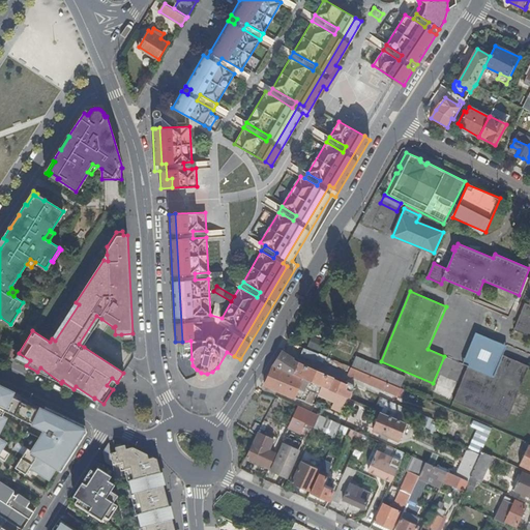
[(529,303),(525,301),(513,329),(529,335),(529,303)]
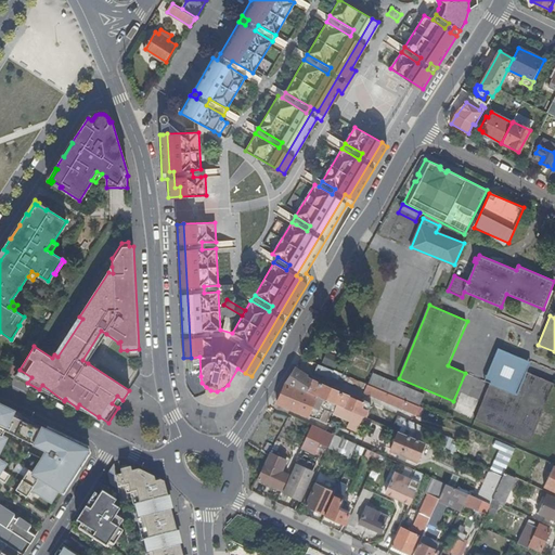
[(79,317),(54,355),(57,357),(82,319),(79,317)]
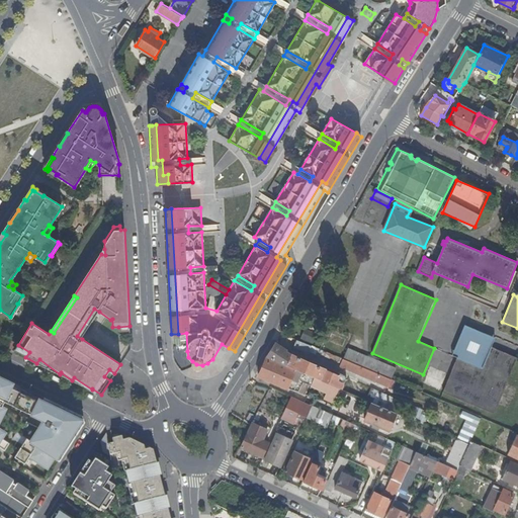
[(18,304),(10,317),(12,318),(20,306),(18,304)]
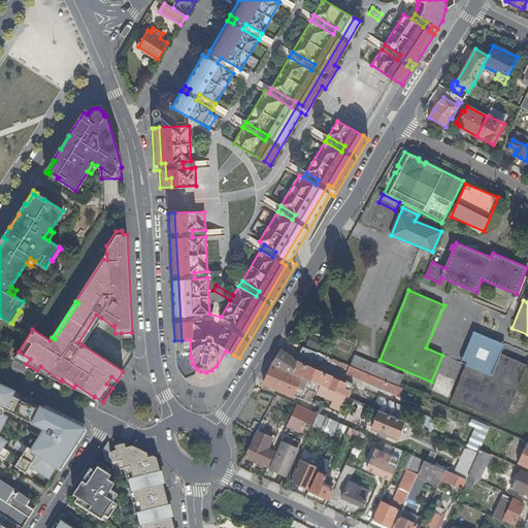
[(78,342),(84,345),(101,318),(96,315),(78,342)]
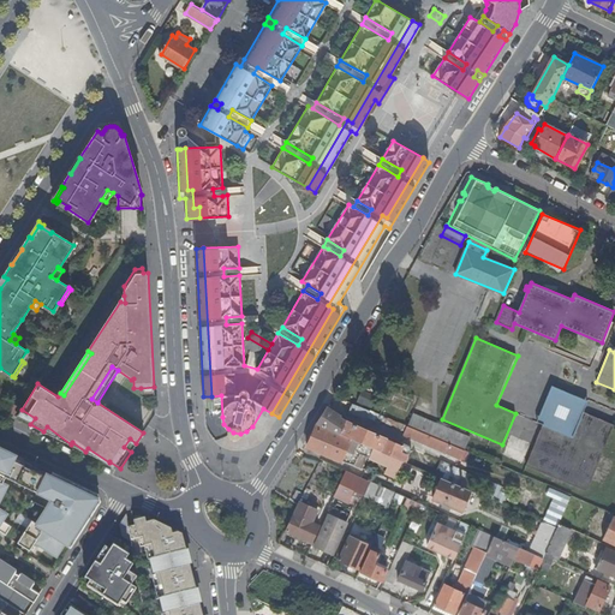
[(590,401),(554,386),(538,422),(544,424),(574,437),(585,412),(590,401)]
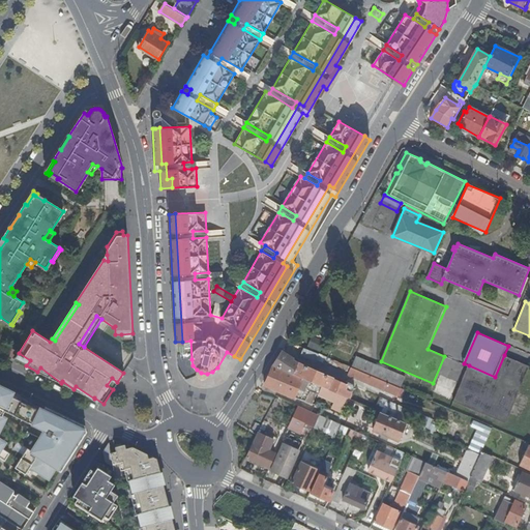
[(398,395),(401,388),(352,367),(351,367),(319,353),(319,354),(303,348),(300,355),(315,361),(318,357),(349,371),(349,373),(350,376),(398,395)]
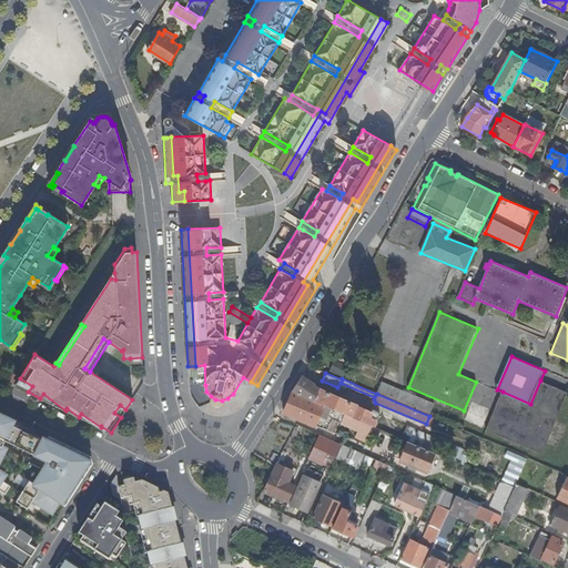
[(303,375),(293,392),(373,426),(374,426),(375,426),(381,413),(373,409),(372,412),(312,385),(313,383),(303,375)]
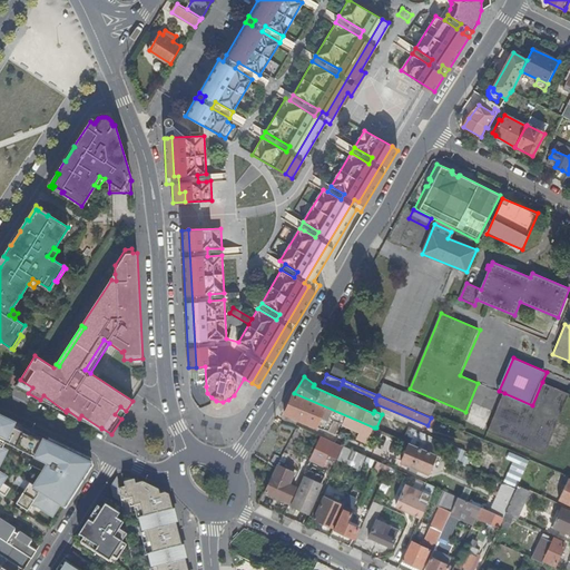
[(15,387),(28,393),(32,387),(20,380),(15,387)]
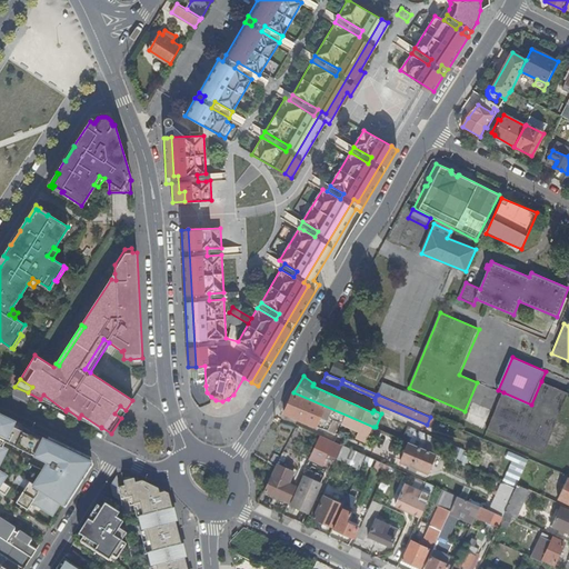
[(568,395),(568,392),(541,381),(531,405),(503,392),(487,430),(543,455),(568,395)]
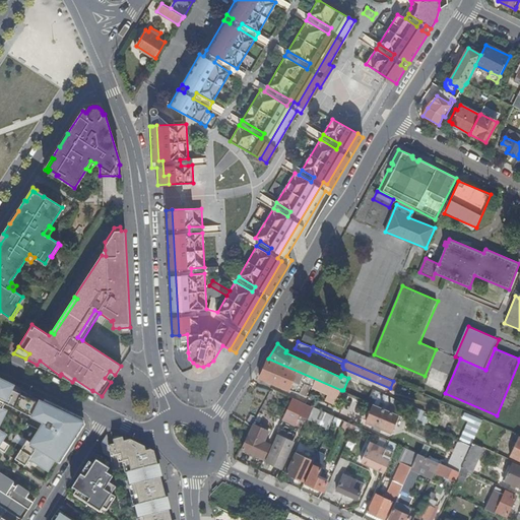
[(349,349),(344,361),(345,361),(393,381),(397,370),(349,349)]
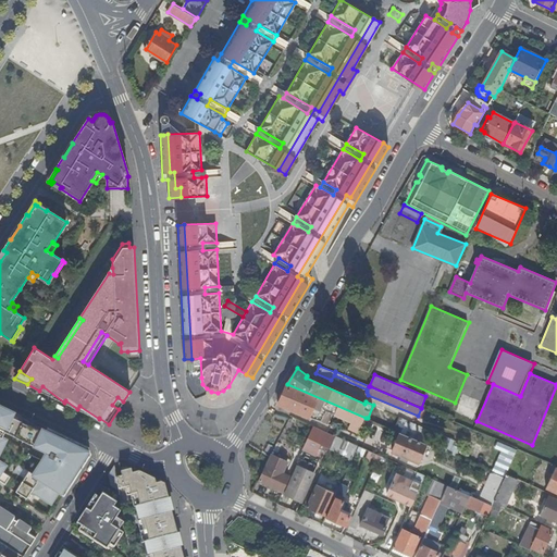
[(362,425),(366,418),(287,384),(279,404),(327,424),(332,413),(334,415),(334,413),(355,423),(353,429),(358,432),(360,425),(362,425)]
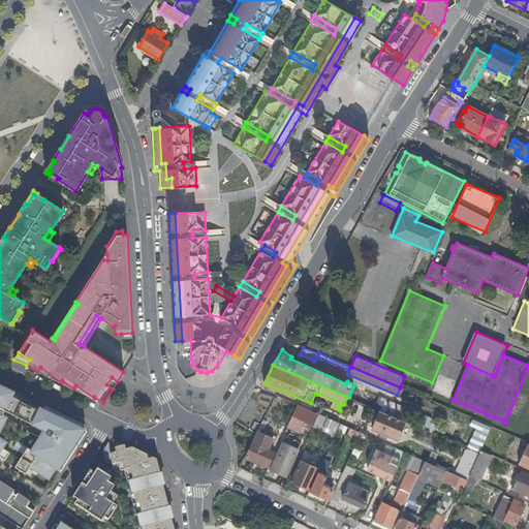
[(37,371),(61,382),(40,367),(37,371)]
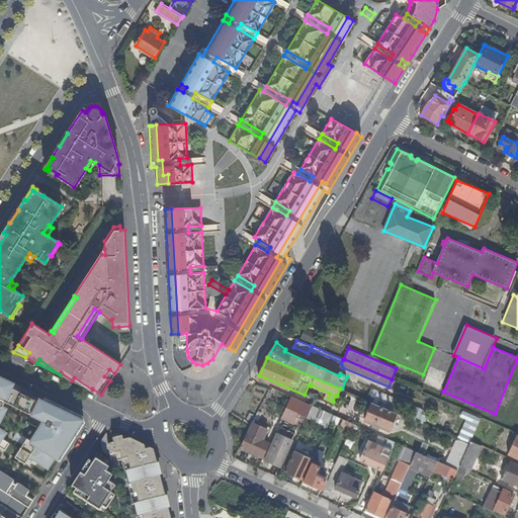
[(110,380),(114,373),(109,369),(104,376),(110,380)]
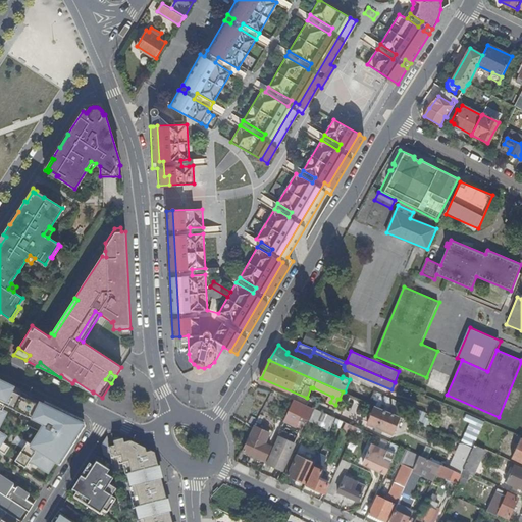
[(0,521),(21,521),(22,521),(17,519),(24,509),(29,512),(34,504),(27,500),(30,494),(17,486),(15,488),(12,486),(14,484),(0,475),(0,491),(1,492),(0,493),(0,451),(5,455),(10,447),(1,440),(5,434),(0,430),(0,426),(8,411),(4,409),(7,403),(44,424),(43,426),(44,427),(42,430),(41,429),(40,431),(32,445),(29,442),(15,461),(25,467),(30,461),(48,472),(55,461),(59,455),(63,458),(70,448),(57,438),(61,432),(68,437),(70,434),(75,438),(85,425),(83,419),(70,413),(68,418),(62,415),(64,410),(45,401),(43,406),(31,400),(11,390),(14,385),(0,378),(0,521)]
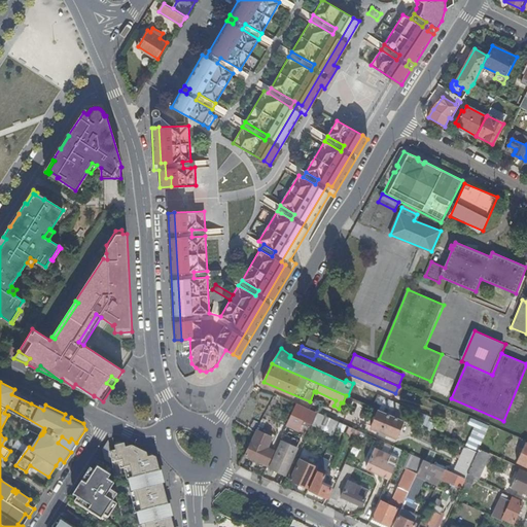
[(73,387),(94,396),(75,384),(73,387)]
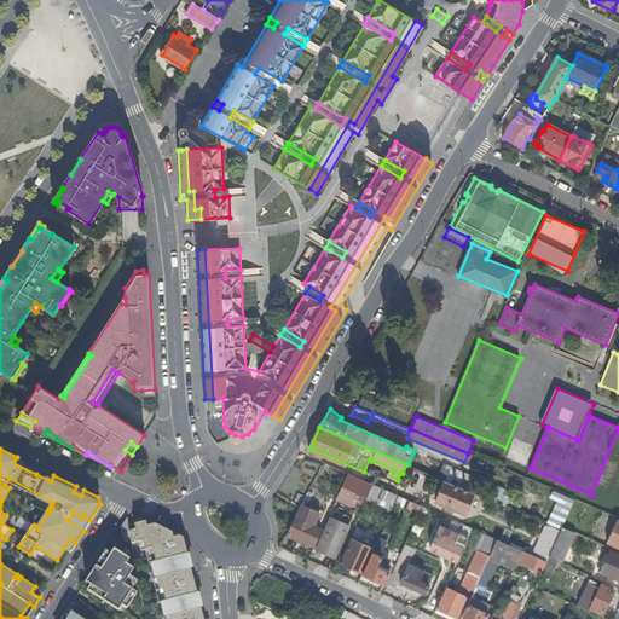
[(51,481),(53,475),(39,468),(17,457),(13,463),(36,474),(51,481)]
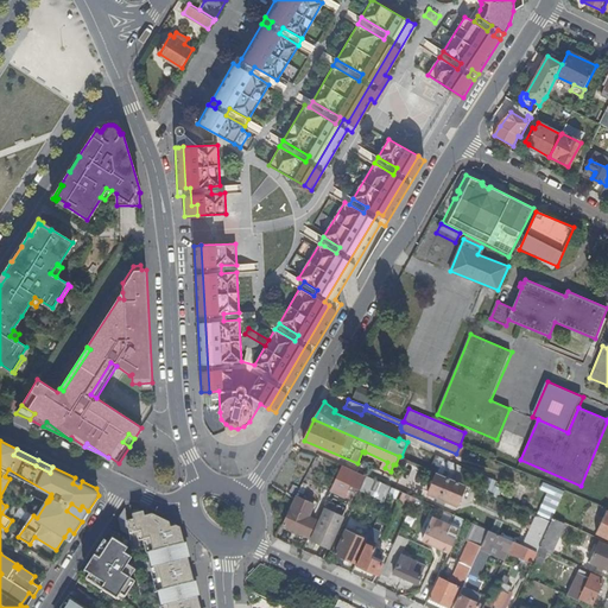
[(436,455),(430,469),(436,472),(448,476),(454,462),(436,455)]
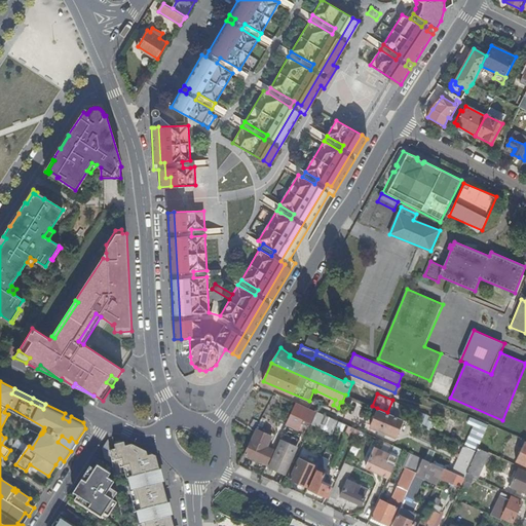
[(413,409),(392,400),(387,412),(403,418),(408,421),(413,409)]
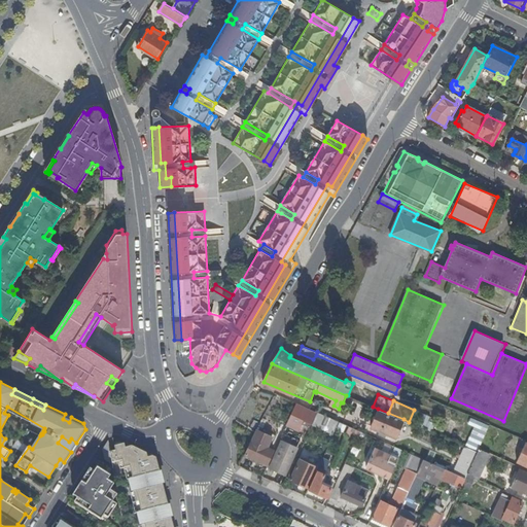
[(300,429),(303,422),(299,420),(301,417),(304,419),(312,422),(316,413),(297,405),(287,424),(300,429)]
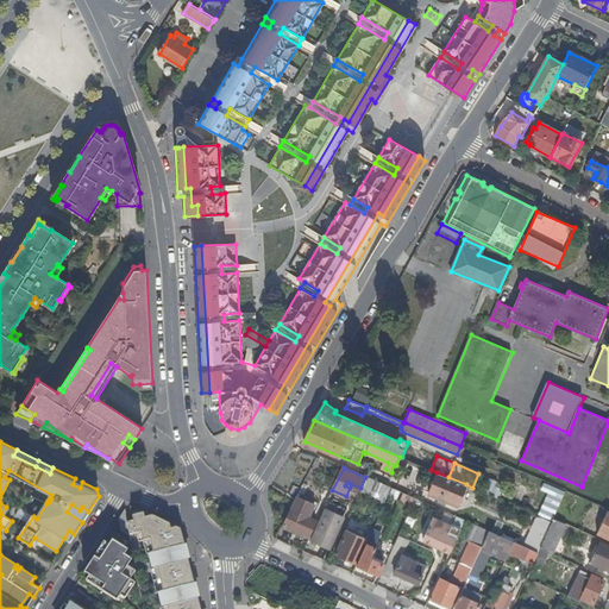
[(458,506),(466,484),(449,477),(437,472),(428,493),(458,506)]
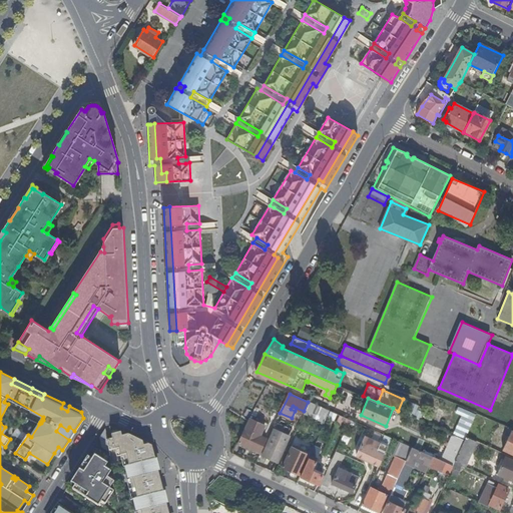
[(306,409),(327,418),(330,410),(310,401),(306,409)]
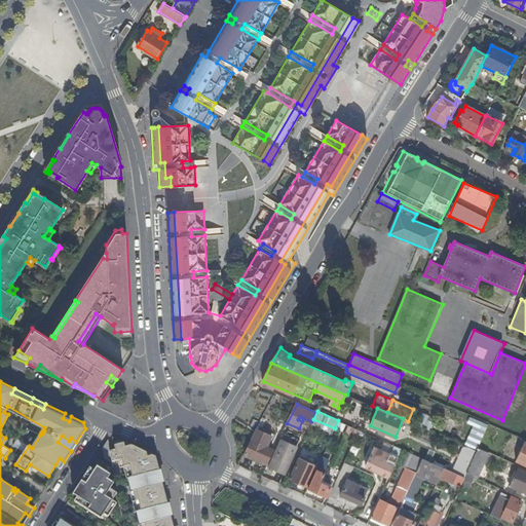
[(422,419),(420,425),(430,429),(434,423),(422,419)]
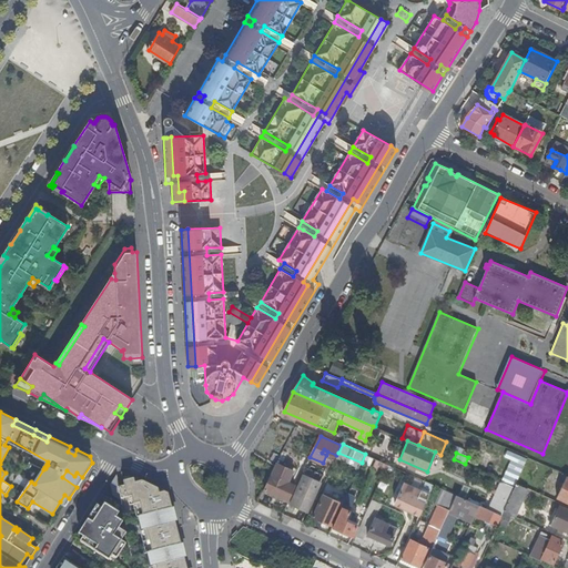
[(384,474),(388,465),(365,454),(362,463),(357,473),(362,475),(366,466),(384,474)]
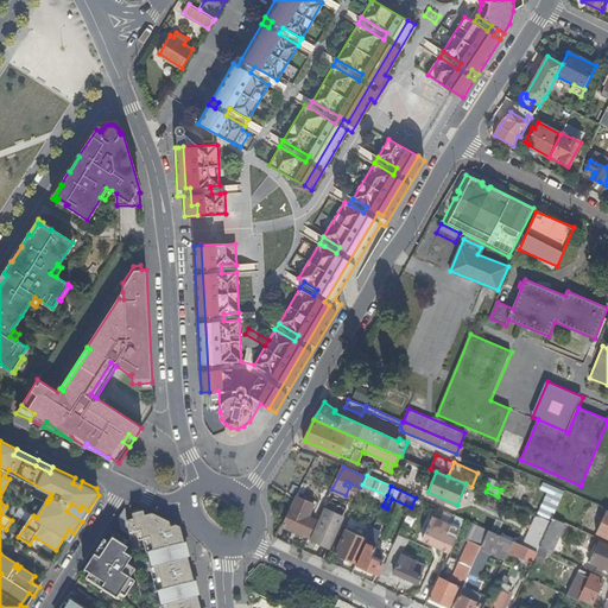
[(557,505),(561,495),(545,489),(542,498),(551,502),(557,505)]
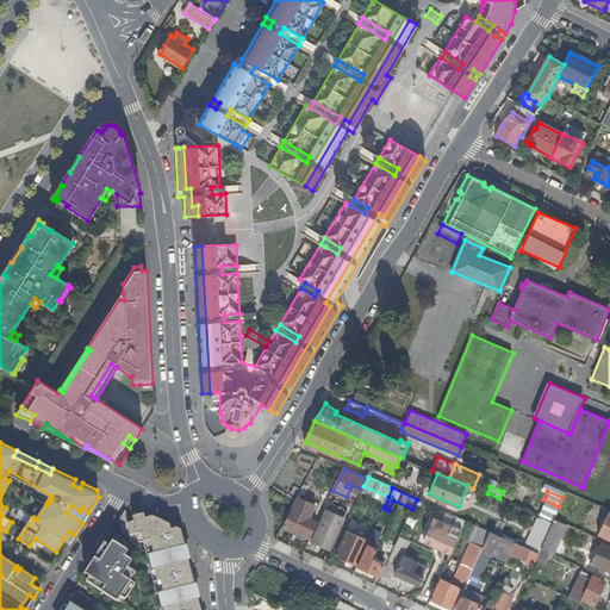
[(354,506),(360,496),(355,493),(349,505),(354,506)]
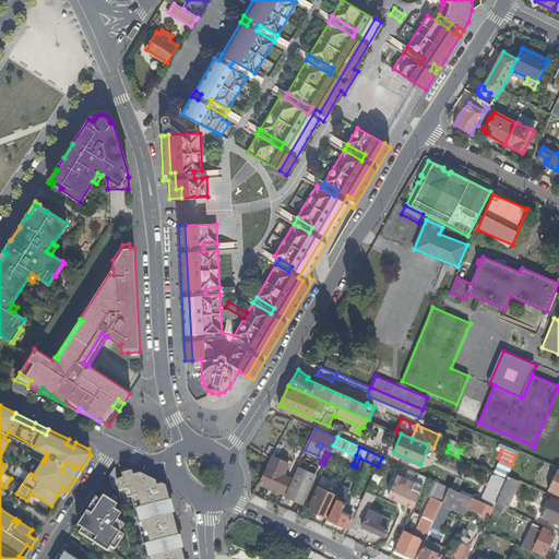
[(507,462),(498,458),(495,456),(492,464),(495,465),(504,468),(507,462)]
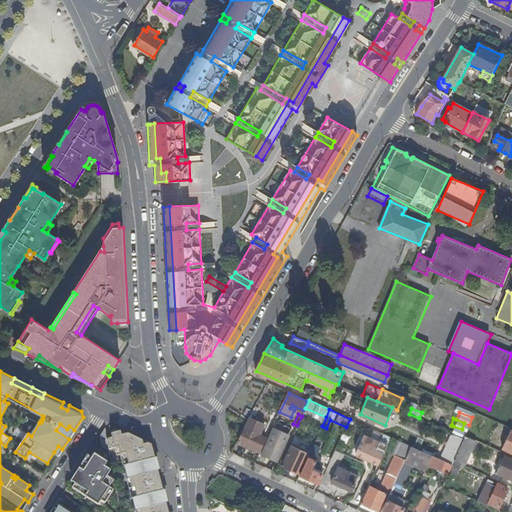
[(262,428),(247,422),(239,442),(260,450),(265,437),(259,434),(262,428)]
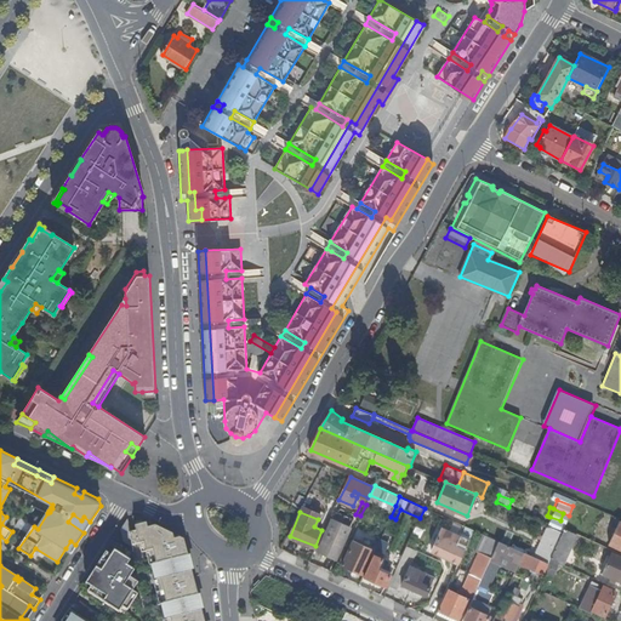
[(68,522),(84,533),(90,522),(84,517),(81,520),(73,514),(68,522)]
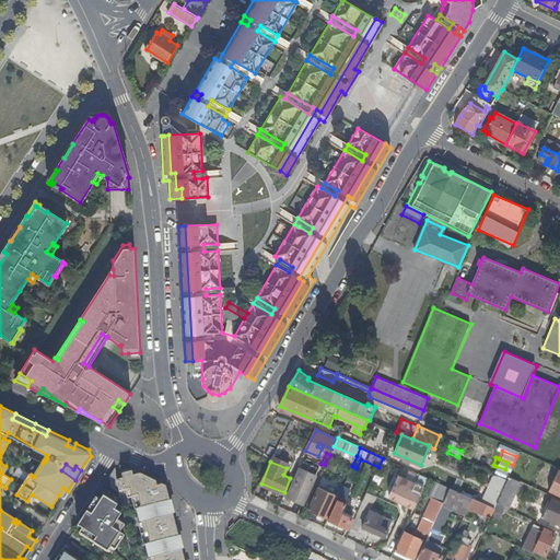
[(505,469),(496,466),(492,473),(503,477),(505,469)]
